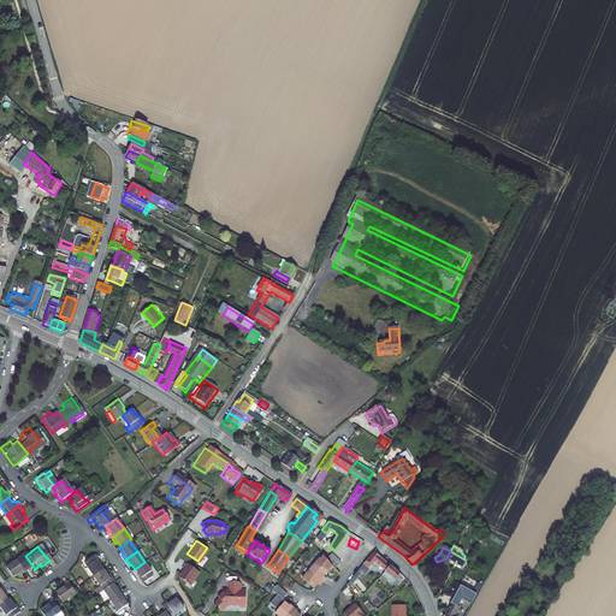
[(465,560),(450,551),(446,558),(460,567),(465,560)]
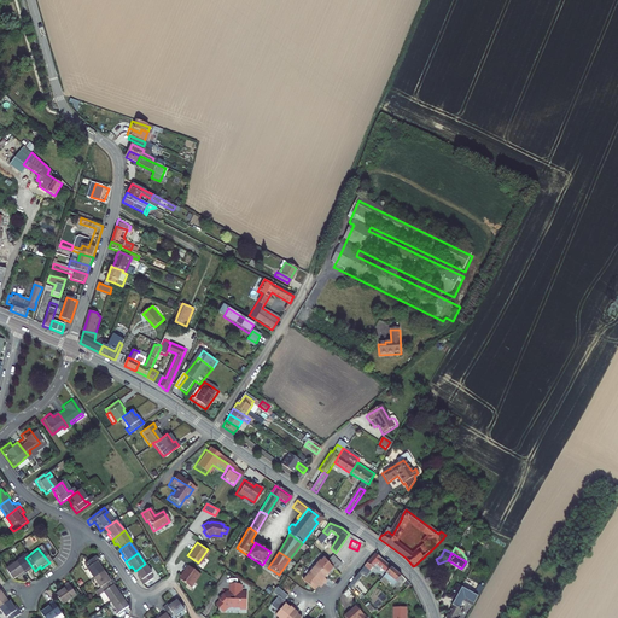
[(374,566),(385,575),(391,567),(374,554),(362,566),(366,570),(368,571),(374,566)]
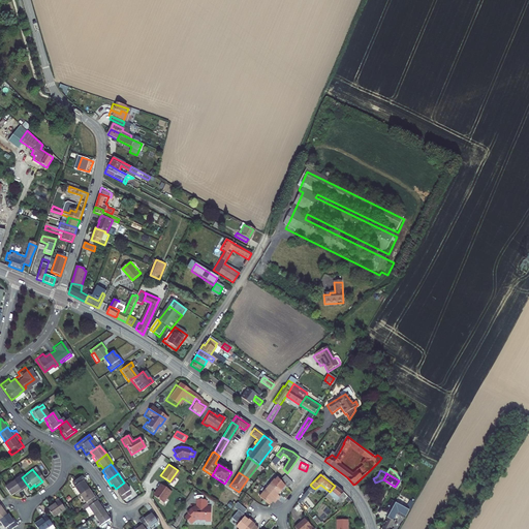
[(21,476),(12,483),(20,492),(24,489),(23,487),(27,485),(22,477),(21,476)]
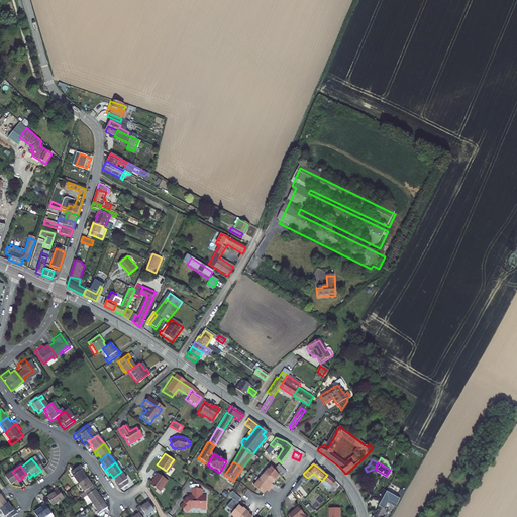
[(282,479),(288,474),(280,466),(275,470),(282,479)]
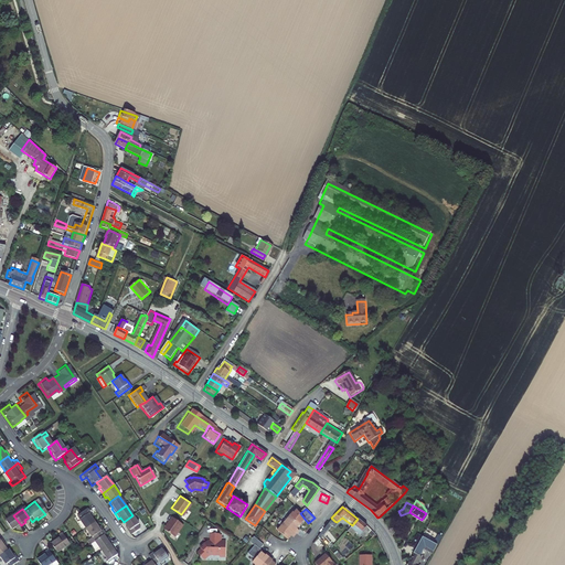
[(84,510),(77,514),(75,516),(77,521),(76,522),(82,530),(91,523),(87,519),(89,518),(84,510)]
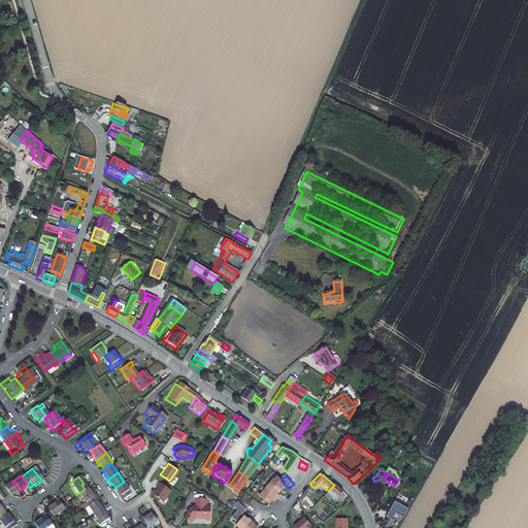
[(270,480),(264,487),(276,497),(279,494),(276,492),(281,488),(270,480)]
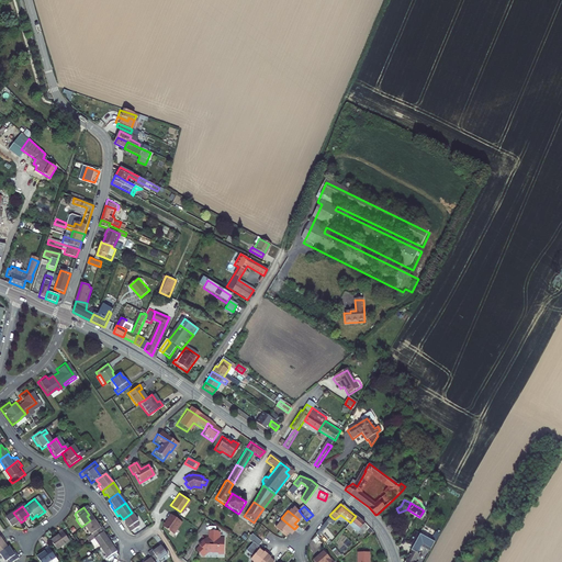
[(13,513),(4,519),(10,528),(14,526),(15,527),(21,523),(13,513)]
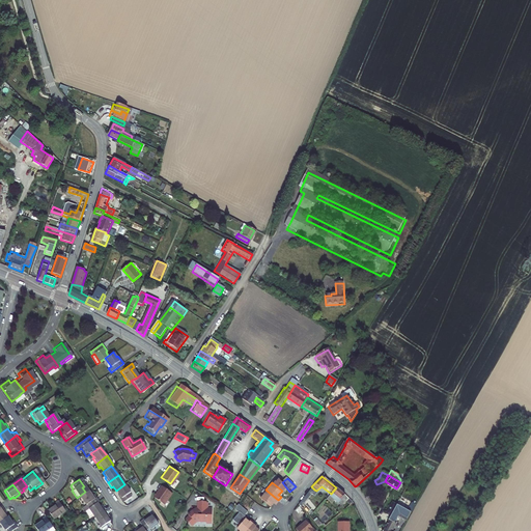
[(131,493),(124,484),(116,491),(119,496),(121,499),(120,500),(122,504),(132,497),(130,494),(131,493)]
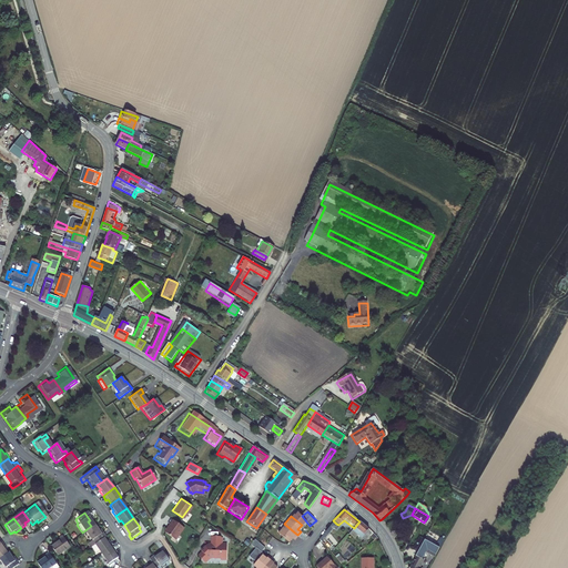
[(165,530),(164,531),(174,538),(182,526),(173,519),(168,527),(166,527),(164,530),(165,530)]
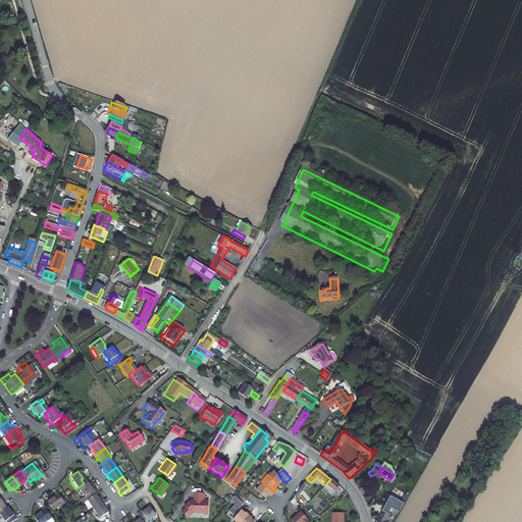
[(306,478),(294,494),(296,497),(309,481),(306,478)]
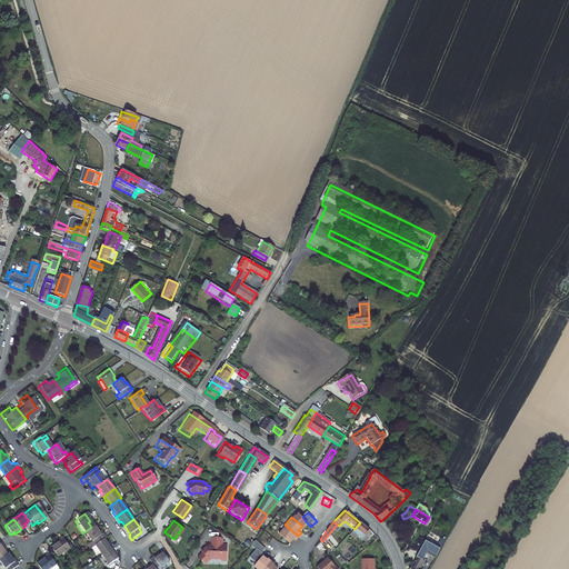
[(351,532),(355,535),(367,546),(376,538),(368,529),(360,522),(355,529),(351,532)]
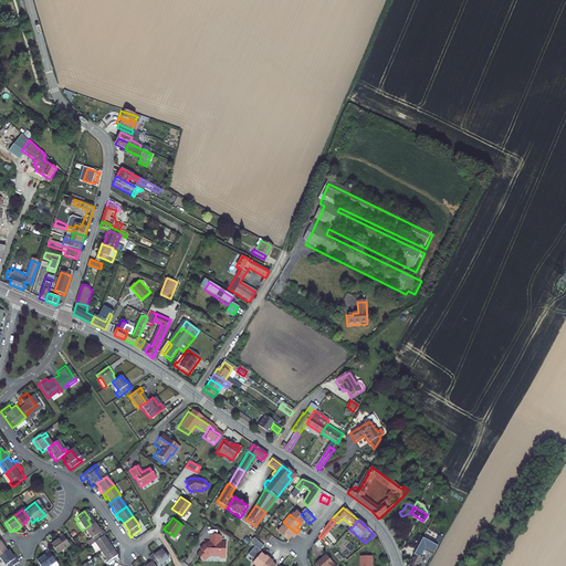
[(293,536),(296,533),(283,522),(276,530),(287,538),(291,534),(293,536)]
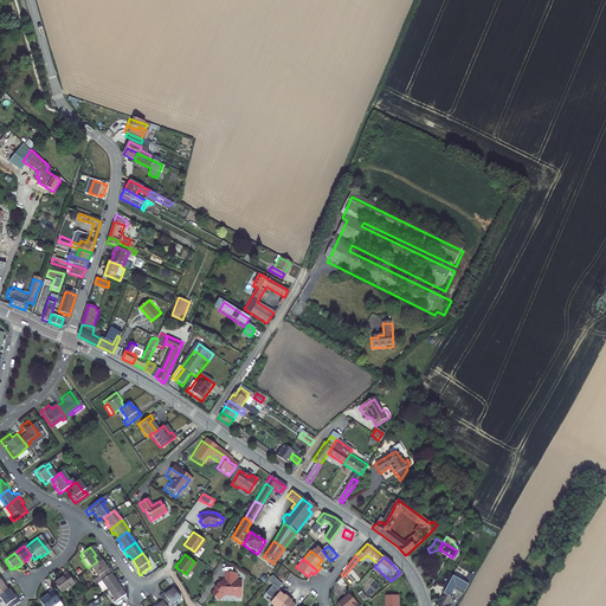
[(97,561),(88,568),(95,578),(96,577),(100,580),(107,574),(109,573),(103,565),(101,566),(97,561)]
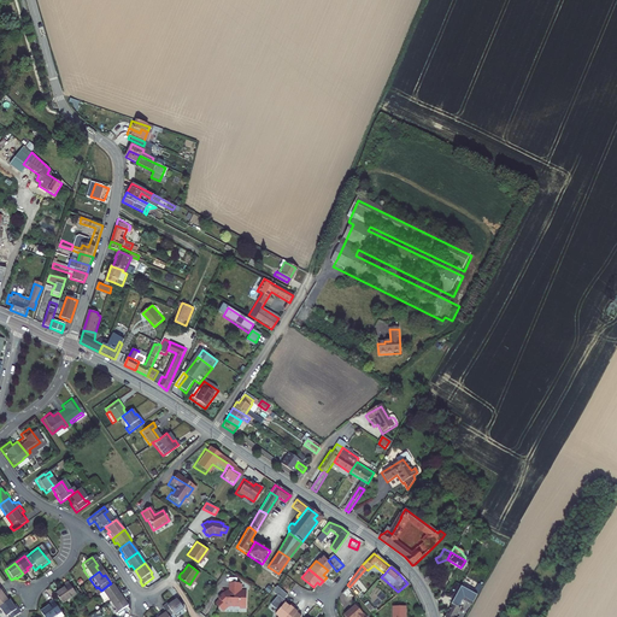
[(215,603),(222,610),(230,601),(231,604),(239,604),(241,606),(246,606),(246,588),(240,588),(240,582),(238,582),(238,581),(229,581),(229,591),(225,591),(223,593),(223,592),(217,597),(219,599),(215,603)]
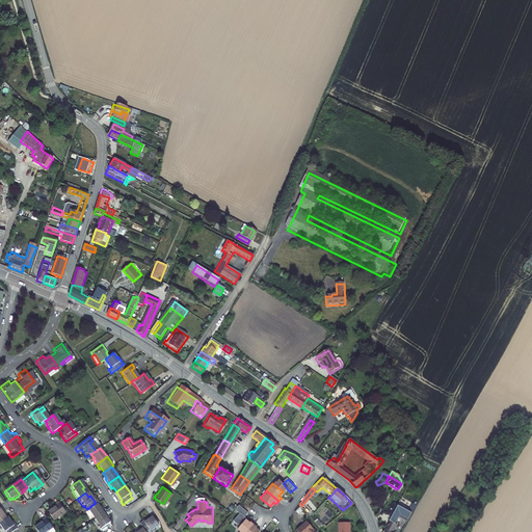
[(54,507),(46,512),(52,522),(64,512),(56,503),(53,505),(54,507)]
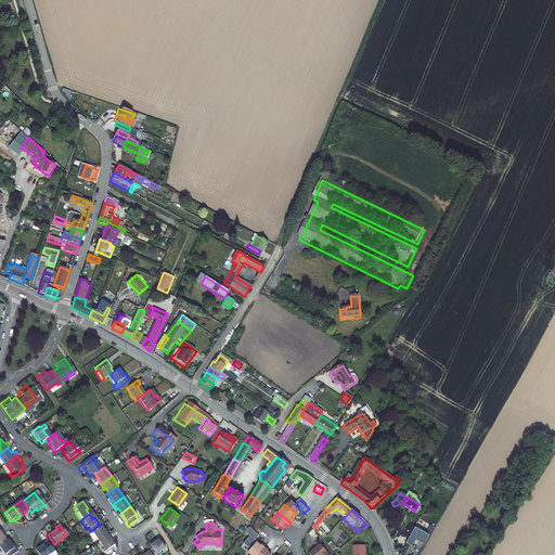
[(98,526),(91,531),(86,534),(89,540),(91,540),(93,539),(95,541),(106,533),(103,529),(101,530),(98,526)]
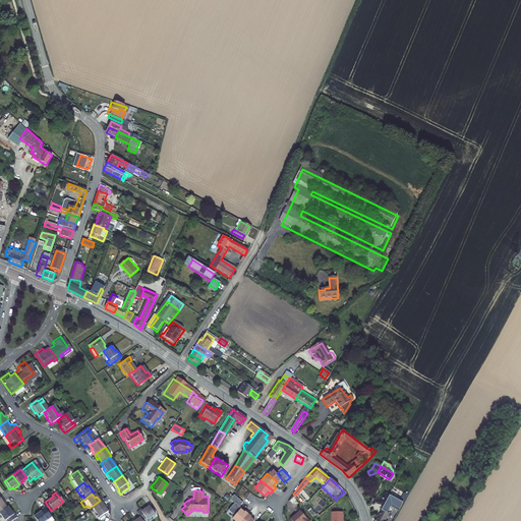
[(385,501),(386,502),(390,504),(394,507),(394,506),(398,508),(399,508),(404,498),(400,496),(398,500),(398,498),(395,497),(394,498),(388,495),(385,501)]
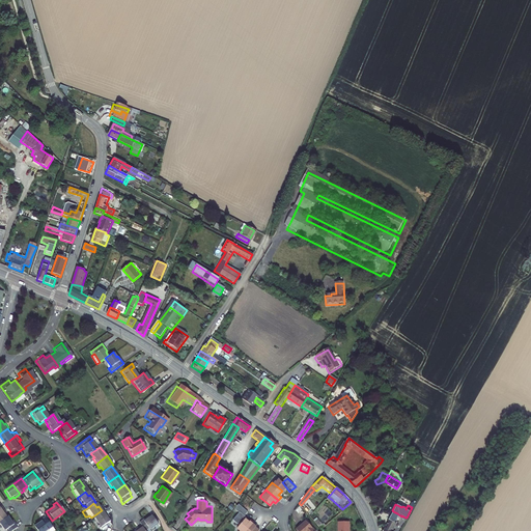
[(102,510),(91,518),(99,528),(107,522),(104,516),(106,515),(102,510)]
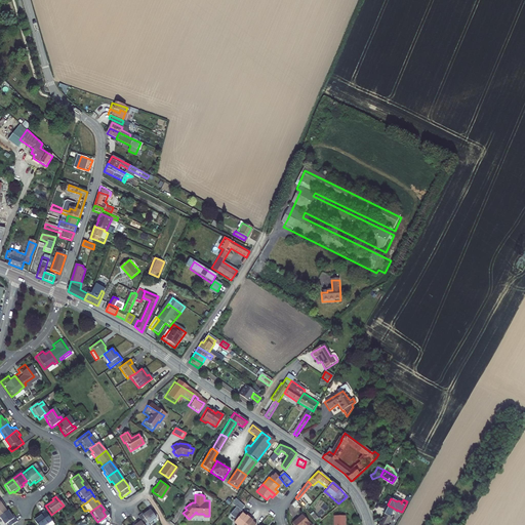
[(384,514),(376,524),(385,524),(386,524),(390,517),(391,517),(393,515),(395,514),(397,511),(393,508),(389,506),(388,505),(382,513),(384,514)]
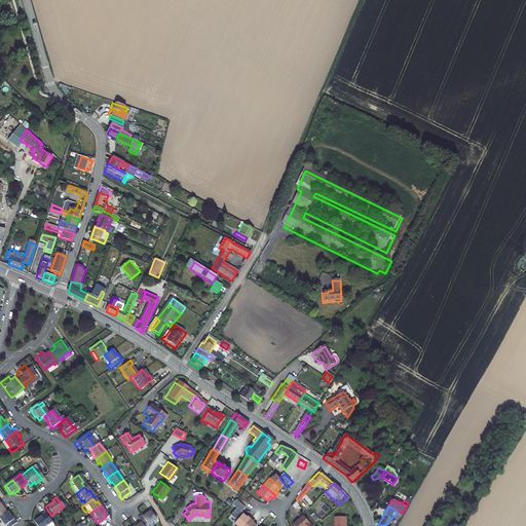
[(149,525),(156,520),(150,511),(146,514),(145,513),(138,518),(140,521),(143,525),(149,525)]
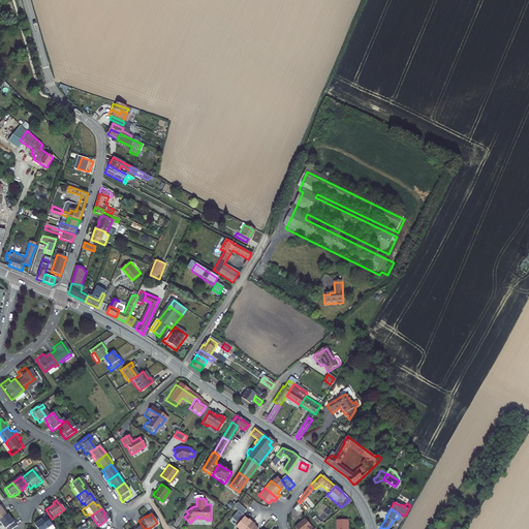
[(235,525),(239,528),(243,528),(252,519),(249,516),(247,519),(244,515),(235,525)]
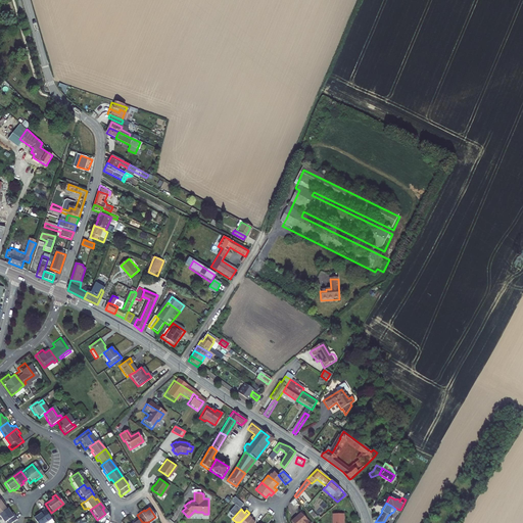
[(9,515),(6,510),(5,511),(0,514),(0,519),(2,522),(14,522),(16,522),(11,514),(9,515)]
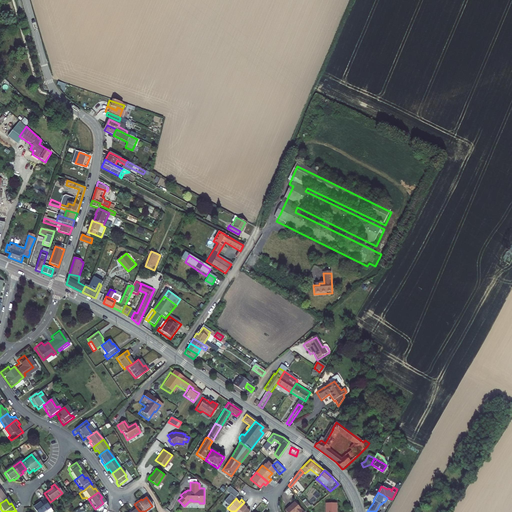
[(32,509),(34,511),(50,511),(51,511),(41,499),(38,502),(39,503),(32,509)]
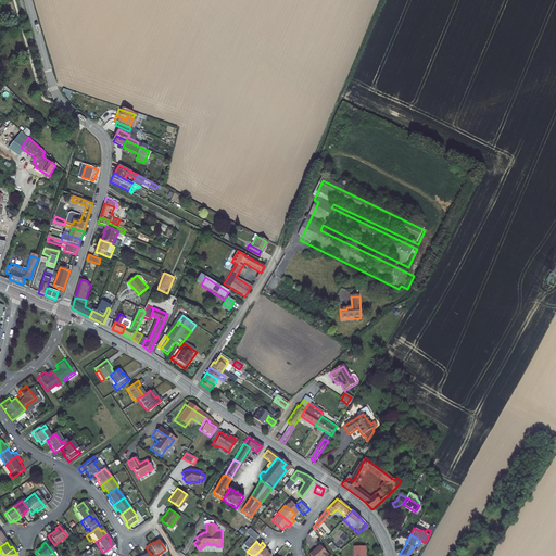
[(335,554),(338,552),(331,542),(328,545),(335,554)]
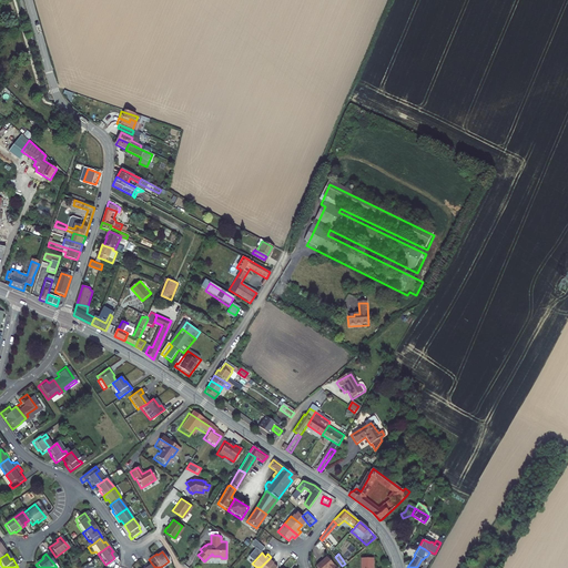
[(323,557),(315,564),(318,567),(336,567),(337,567),(327,555),(324,558),(323,557)]
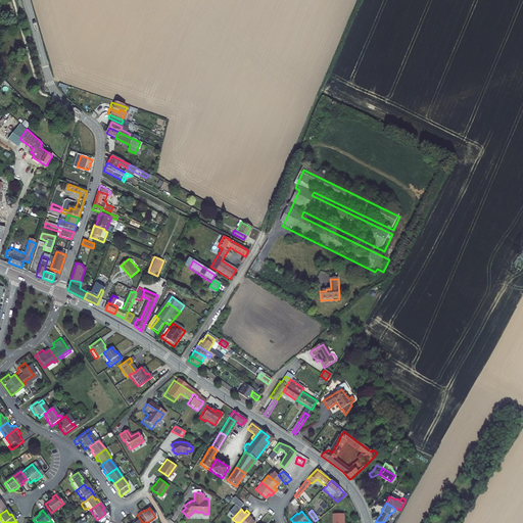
[(252,515),(249,513),(240,522),(252,522),(254,521),(250,518),(252,515)]
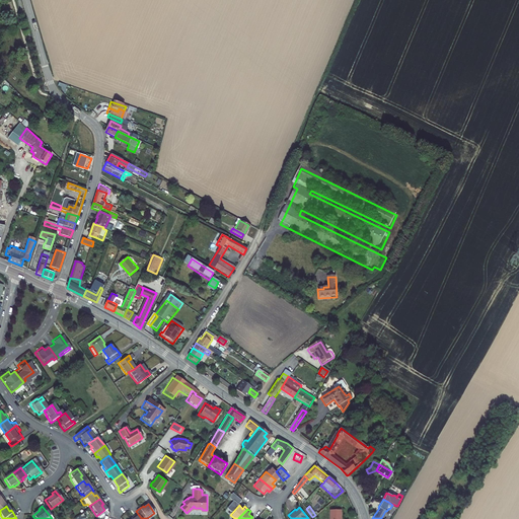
[(340,518),(340,510),(329,510),(329,518),(340,518)]
